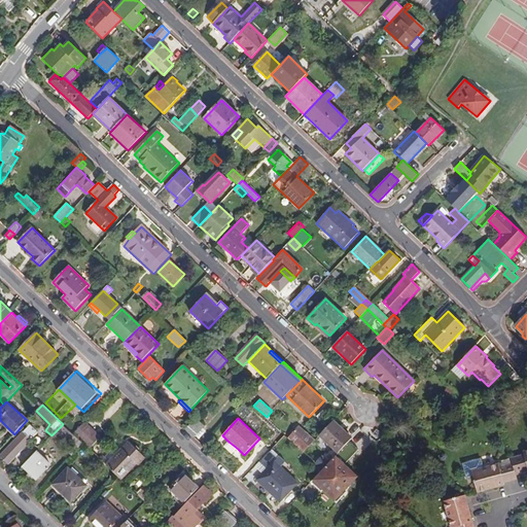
[(186,429),(191,434),(190,435),(194,437),(204,426),(197,419),(186,429)]
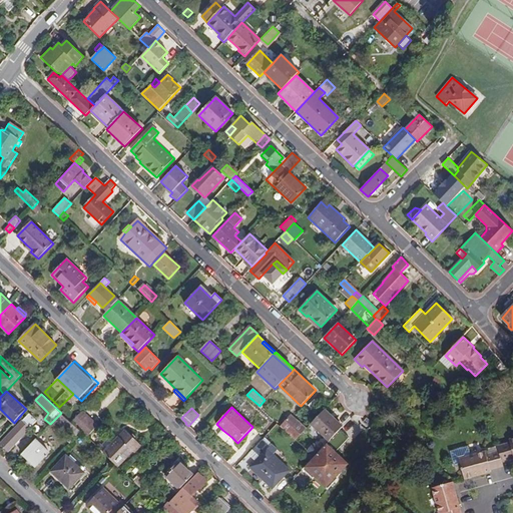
[(311,424),(330,441),(340,430),(343,427),(325,410),(311,424)]
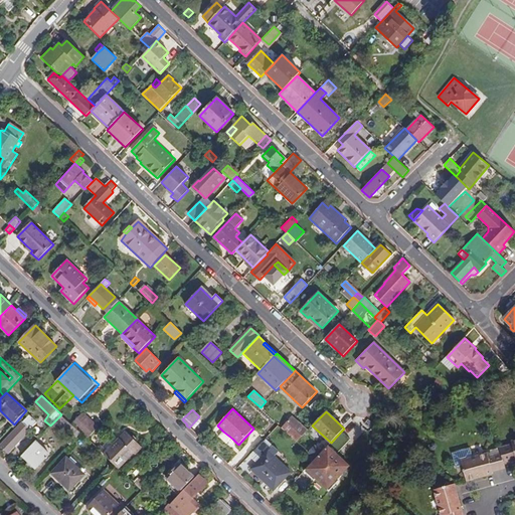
[(82,412),(72,424),(81,433),(88,439),(99,426),(82,412)]
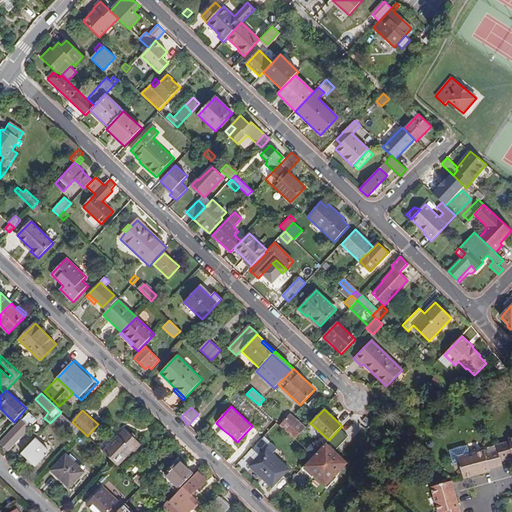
[(61,412),(55,418),(69,432),(64,436),(70,442),(81,430),(72,422),(61,412)]
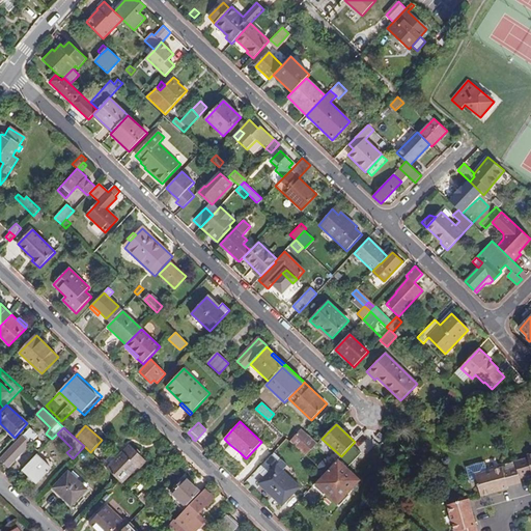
[(30,428),(23,436),(0,458),(8,467),(38,436),(30,428)]
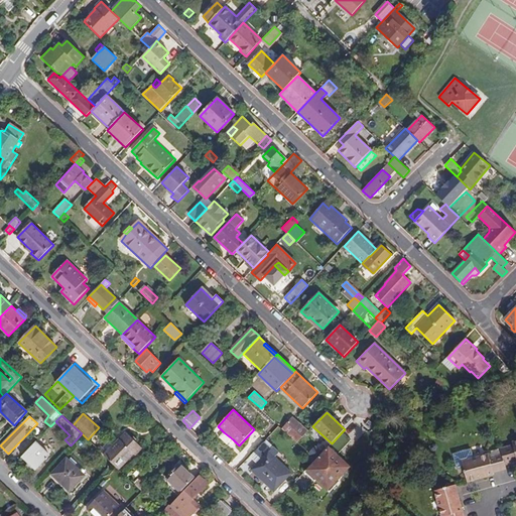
[(282,428),(297,442),(308,431),(293,416),(282,428)]
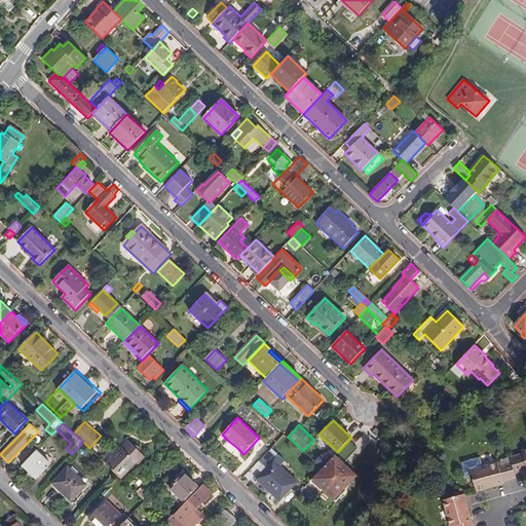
[(121,449),(106,464),(121,479),(137,462),(139,464),(146,458),(128,441),(121,449)]
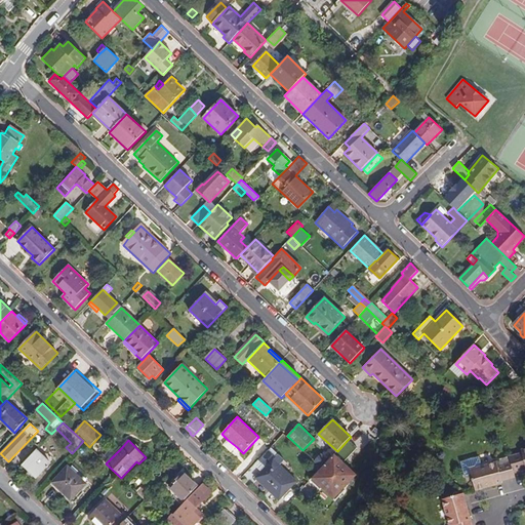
[(237,447),(228,440),(223,445),(231,452),(237,447)]
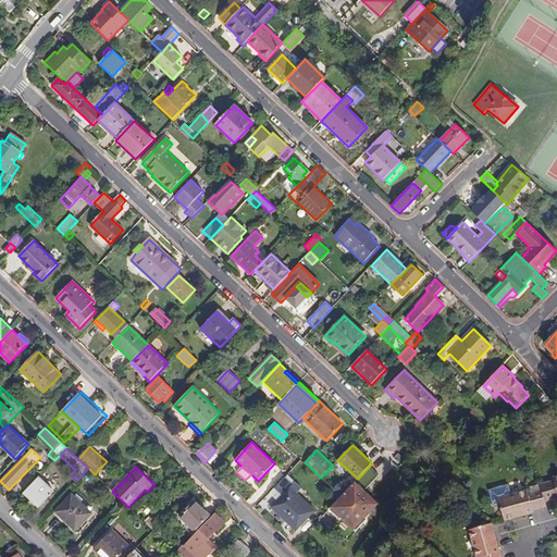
[(341,497),(329,509),(339,520),(342,518),(356,531),(367,519),(364,518),(378,504),(368,495),(363,491),(367,487),(379,475),(369,467),(358,479),(348,489),(341,497)]
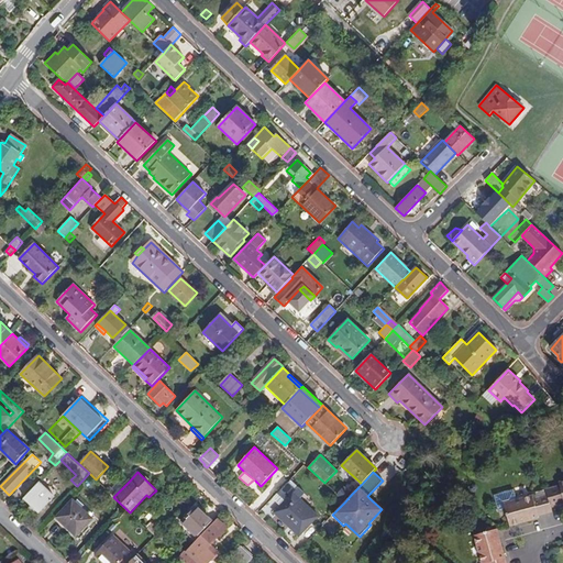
[(108,492),(113,497),(130,481),(124,475),(108,492)]
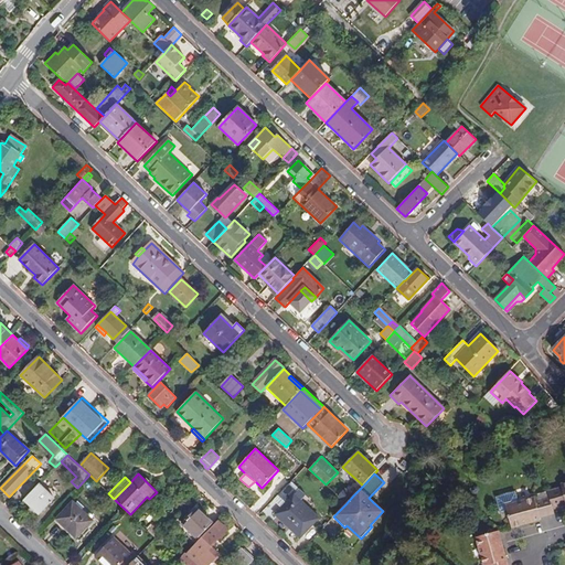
[(300,540),(320,518),(295,493),(297,491),(289,483),(276,497),(285,504),(280,509),(275,514),(300,540)]
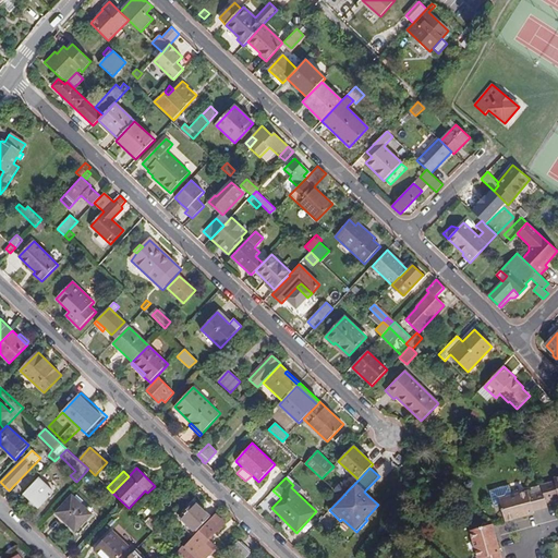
[(543,490),(545,501),(557,497),(557,477),(554,478),(555,482),(541,486),(543,490)]
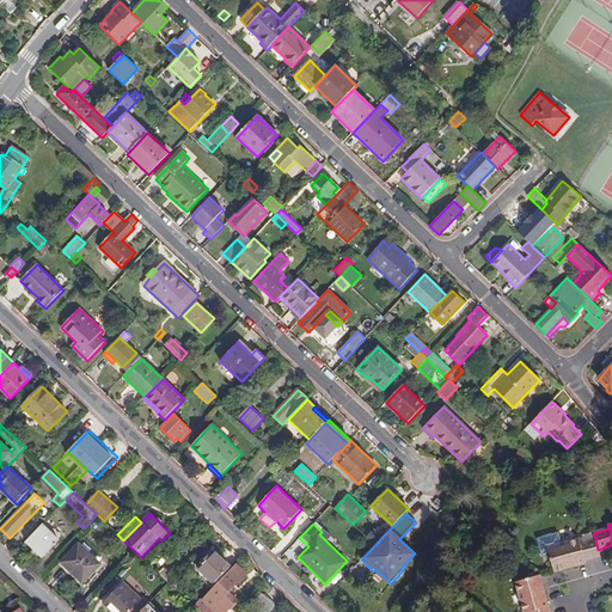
[(42,525),(26,542),(35,550),(42,557),(59,539),(42,525)]
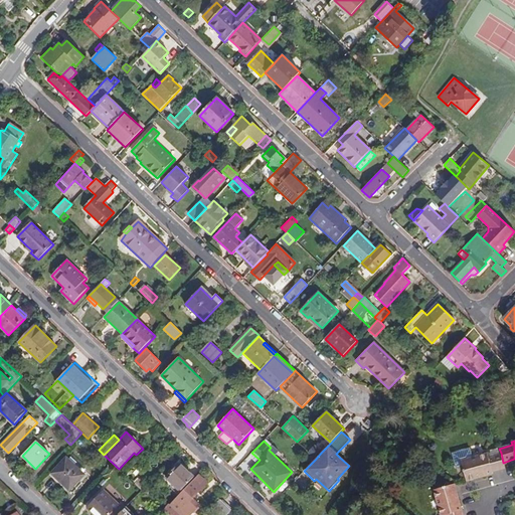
[(308,453),(315,460),(322,452),(315,445),(308,453)]
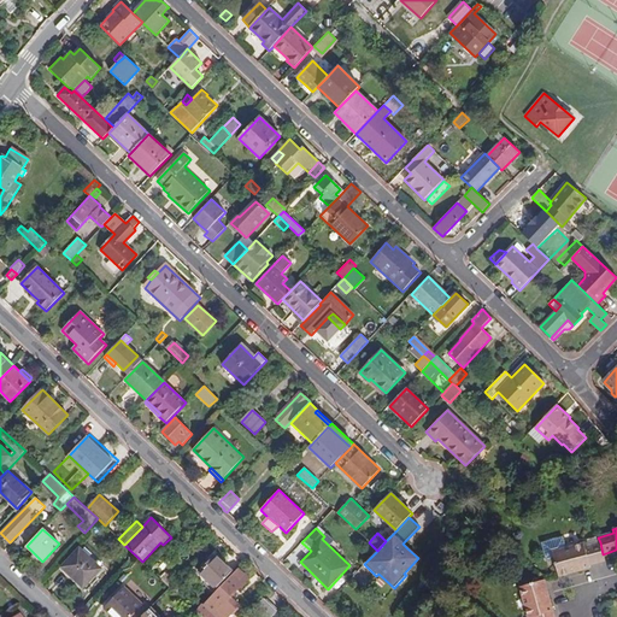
[(552,552),(565,548),(563,538),(542,544),(546,559),(553,557),(552,552)]
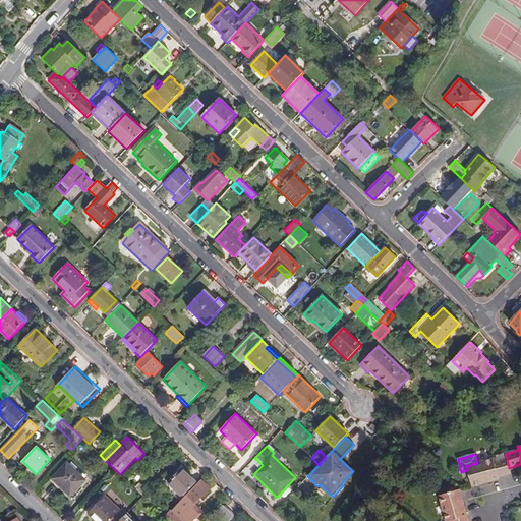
[(250,462),(258,469),(263,465),(254,458),(250,462)]
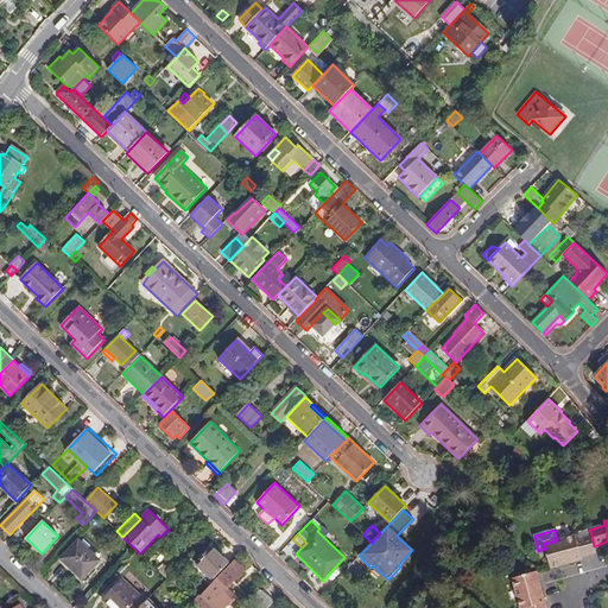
[(545,549),(550,568),(582,559),(581,556),(595,552),(594,546),(591,534),(576,539),(575,536),(557,540),(544,544),(545,549)]
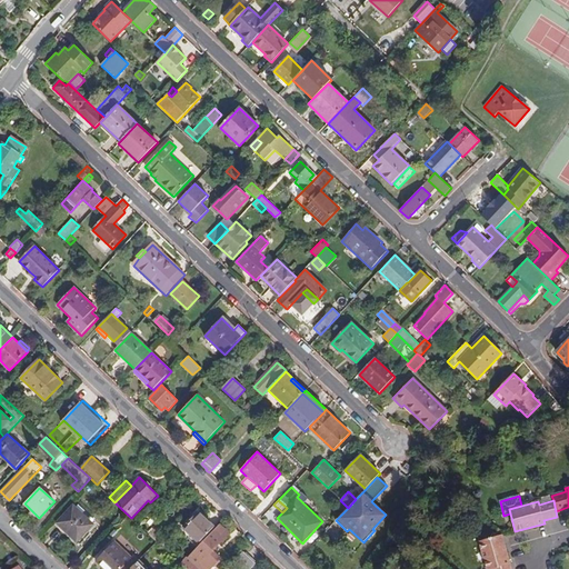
[(68,533),(77,542),(87,531),(93,525),(73,505),(57,523),(68,533)]
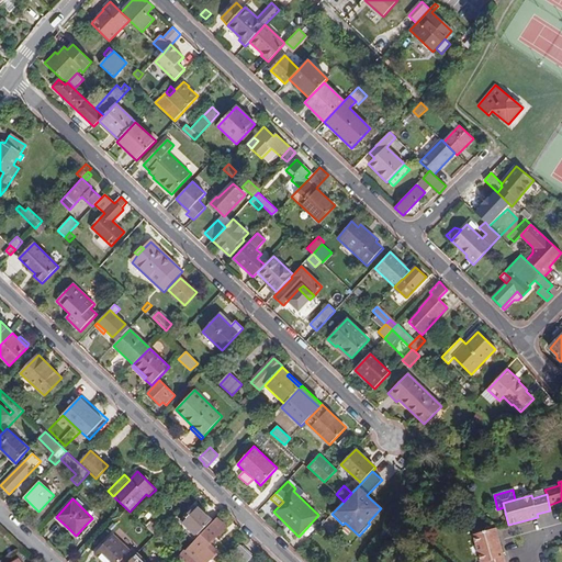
[(36,515),(38,512),(32,505),(29,507),(36,515)]
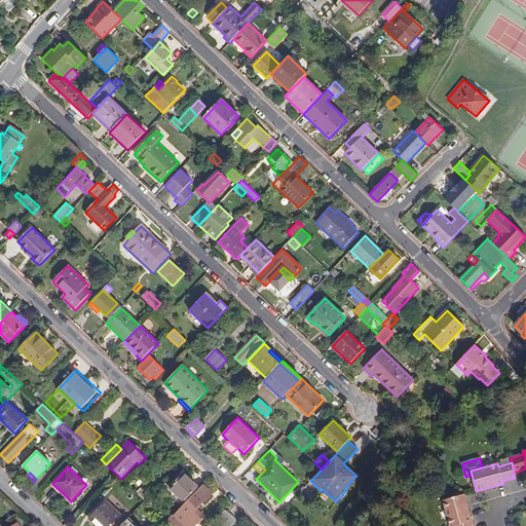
[(184,502),(198,487),(184,473),(168,489),(184,502)]
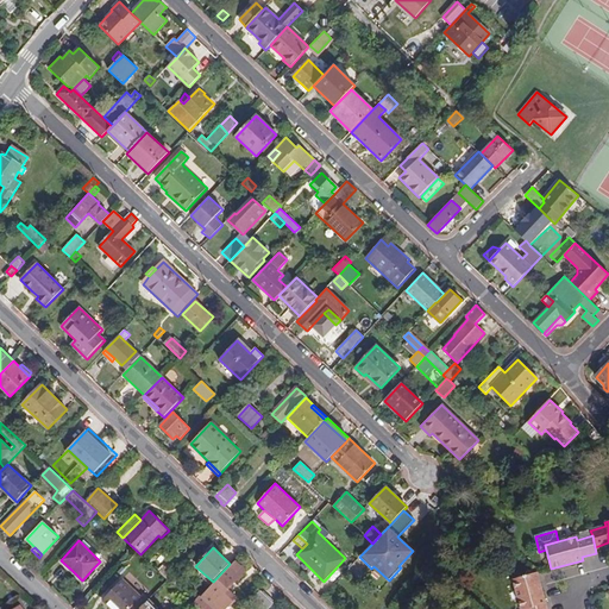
[(225,608),(227,607),(230,607),(236,601),(234,598),(237,597),(227,589),(244,570),(234,562),(201,598),(200,597),(193,604),(196,608),(225,608)]
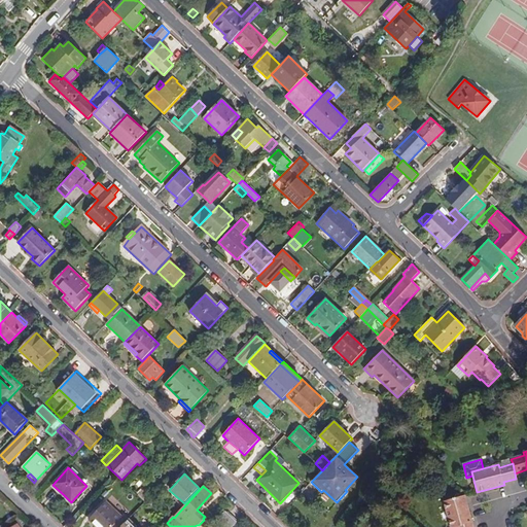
[(80,492),(71,502),(69,505),(72,508),(84,496),(80,492)]
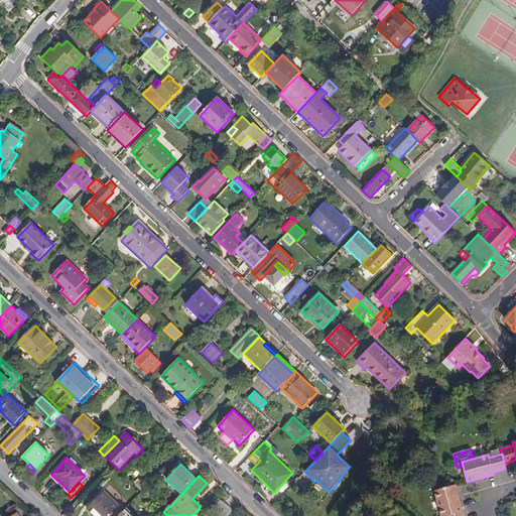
[(68,495),(70,492),(61,484),(59,487),(68,495)]
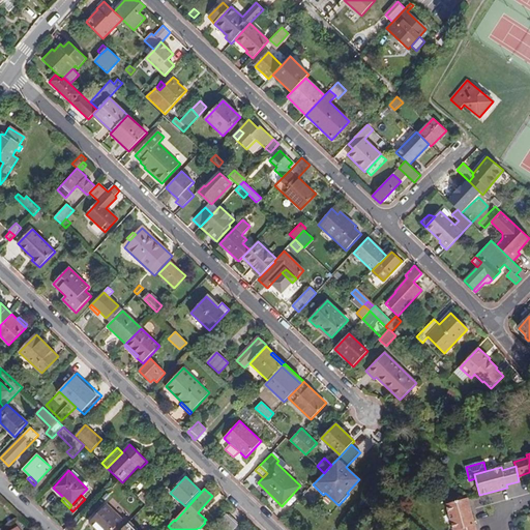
[(476,529),(468,498),(447,503),(453,529),(458,529),(461,529),(460,529),(476,529)]
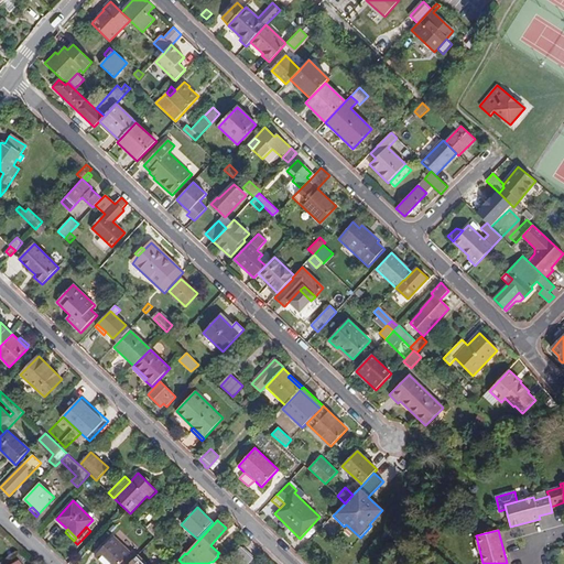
[(129,563),(137,555),(132,551),(130,553),(112,538),(96,555),(105,563),(129,563)]
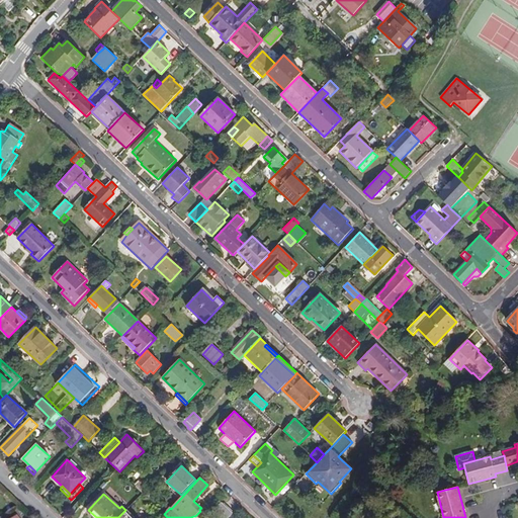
[(212,513),(218,517),(229,517),(234,513),(223,503),(212,513)]
